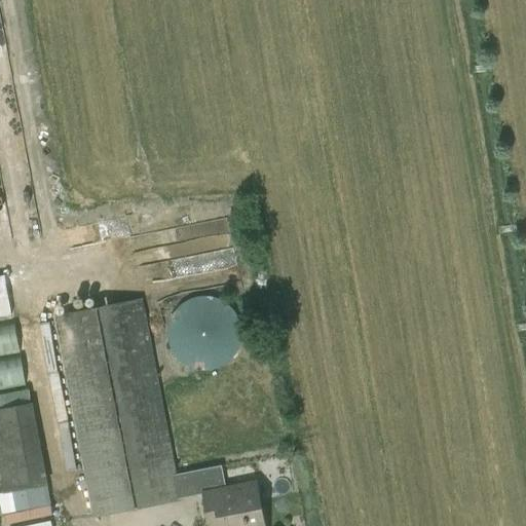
[(200,371),(203,371),(208,371),(211,371),(214,370),(217,369),(220,367),(223,366),(226,364),(229,362),(231,359),(233,357),(235,353),(237,350),(238,347),(239,344),(240,340),(241,337),(241,334),(241,330),(240,327),(239,324),(238,321),(237,316),(235,314),(233,311),(231,308),(229,306),(226,304),(223,302),(221,300),(217,299),(214,298),(211,297),(208,296),(203,296),(200,296),(197,297),(193,298),(190,299),(187,300),(184,302),(181,304),(179,306),(176,308),(174,311),(172,314),(171,316),(168,321),(167,324),(166,327),(166,330),(166,334),(166,337),(166,340),(167,344),(168,347),(171,350),(172,353),(174,357),(176,359),(179,362),(181,364),(184,366),(187,367),(190,369),(193,370),(197,370),(200,371)]
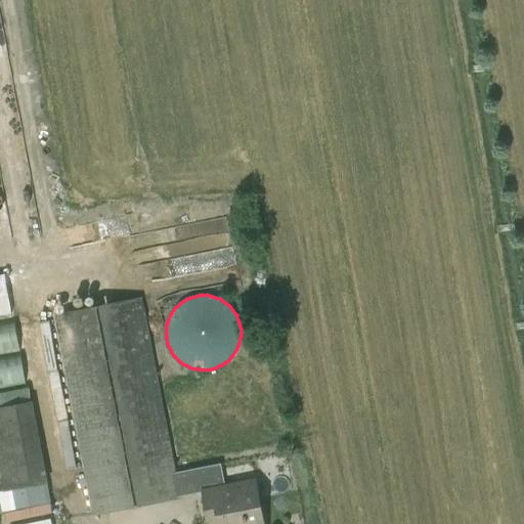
[(263,523),(255,482),(225,488),(221,464),(176,473),(141,298),(54,314),(93,516),(180,499),(180,497),(202,493),(207,523),(263,523)]
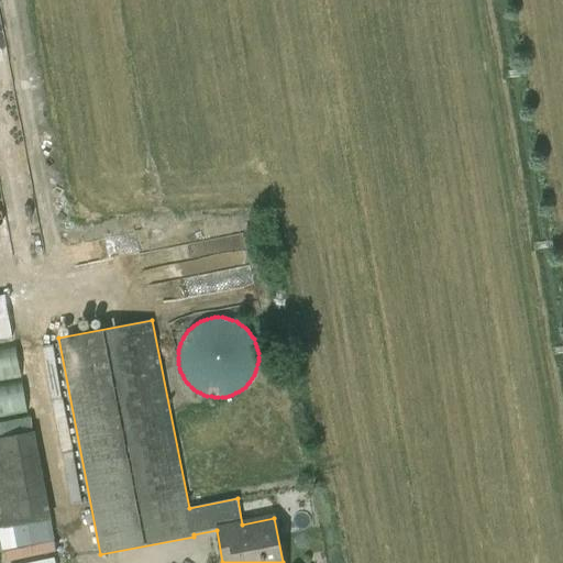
[(0,416),(25,412),(15,345),(0,348),(0,416)]
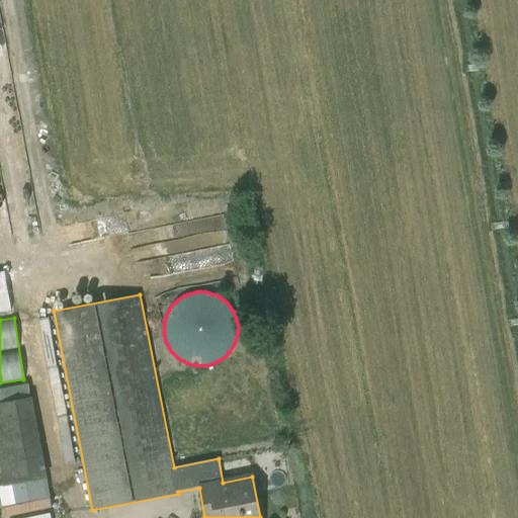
[(31,397),(0,403),(0,488),(47,479),(31,397)]
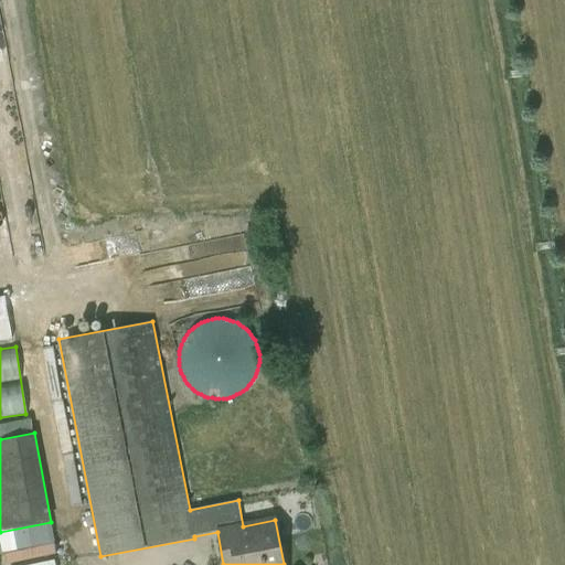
[(329,564),(326,551),(310,554),(312,564),(329,564)]
